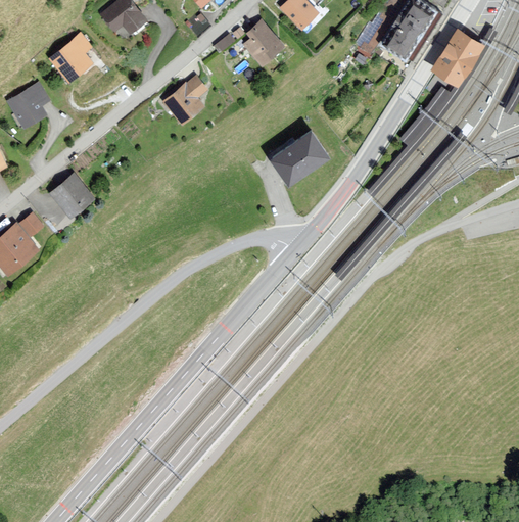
[(118,0),(99,13),(114,34),(124,27),(130,34),(148,20),(132,0),(118,0)]
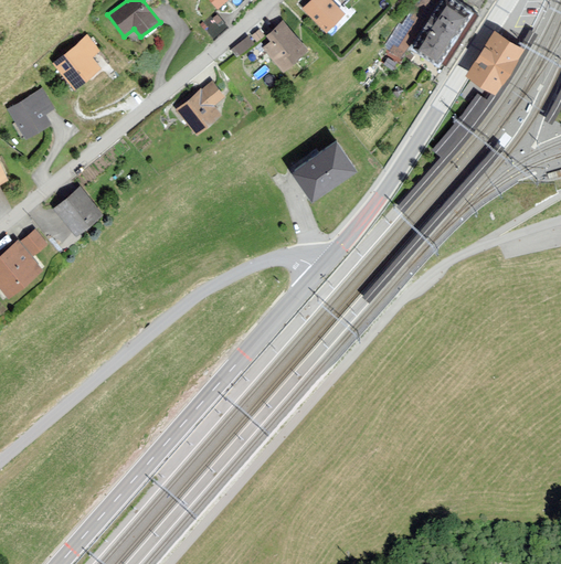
[(308,0),(306,2),(331,27),(350,9),(342,0),(308,0)]
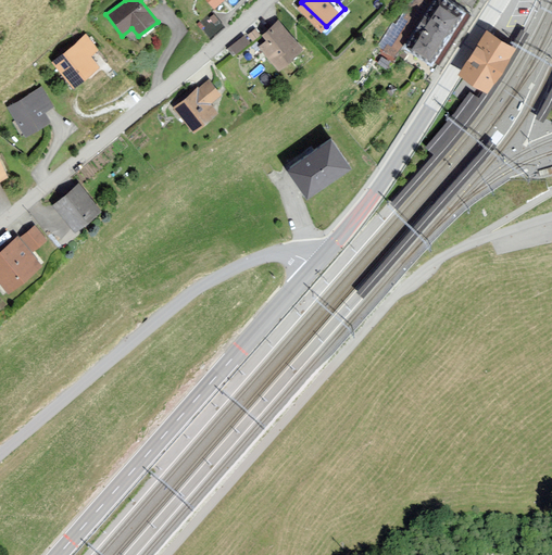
[(464,14),(442,0),(435,0),(409,43),(435,60),(464,14)]
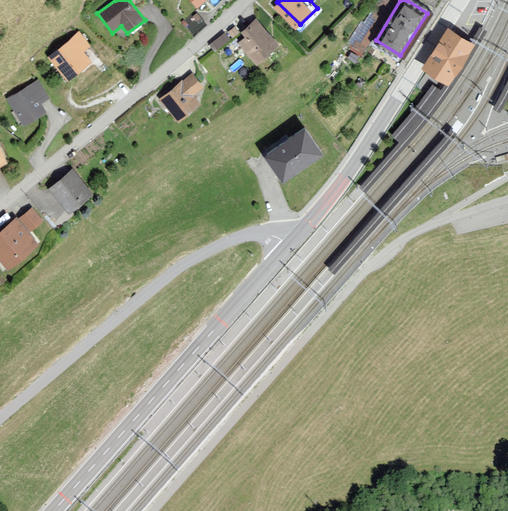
[(189,18),(197,29),(210,21),(202,9),(189,18)]
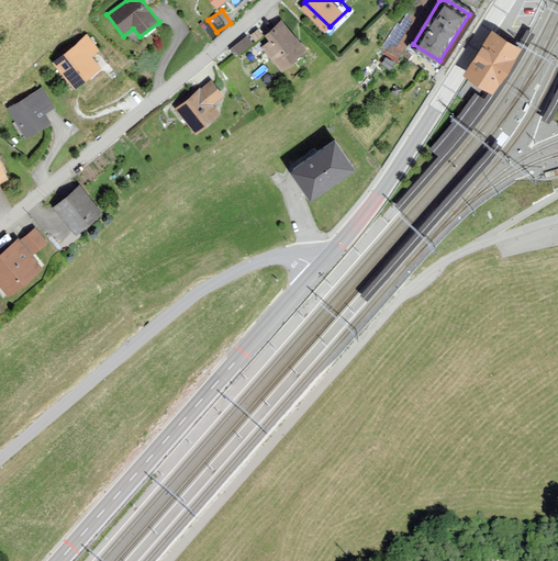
[(269,43),(261,48),(280,70),(305,49),(282,22),(264,36),(269,43)]
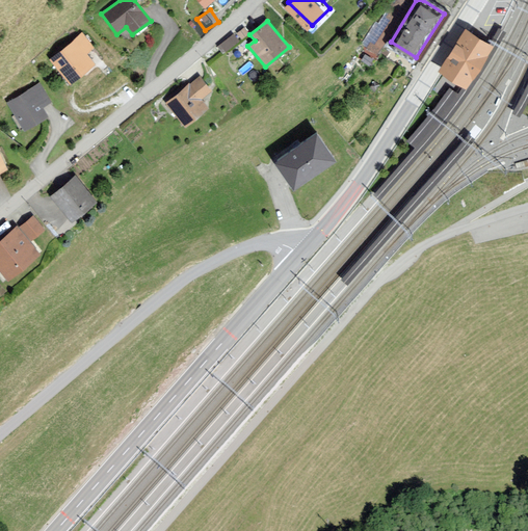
[(475,27),(469,23),(444,64),(460,75),(471,81),(497,40),(495,38),(475,27)]
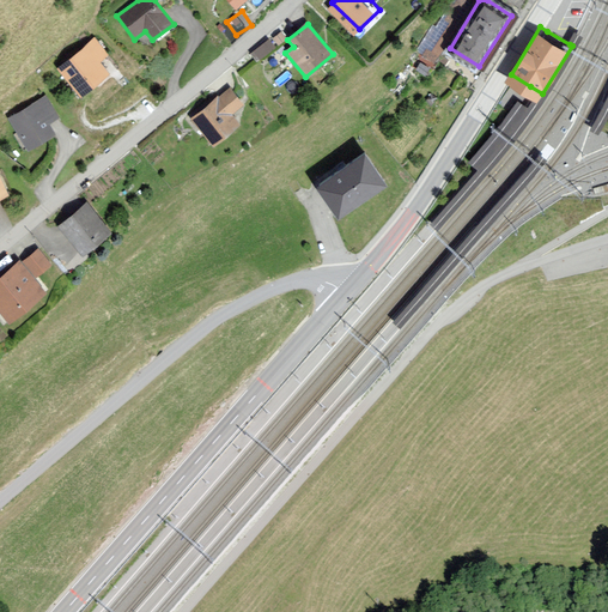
[(275,35),(256,48),(263,58),(283,43),(275,35)]
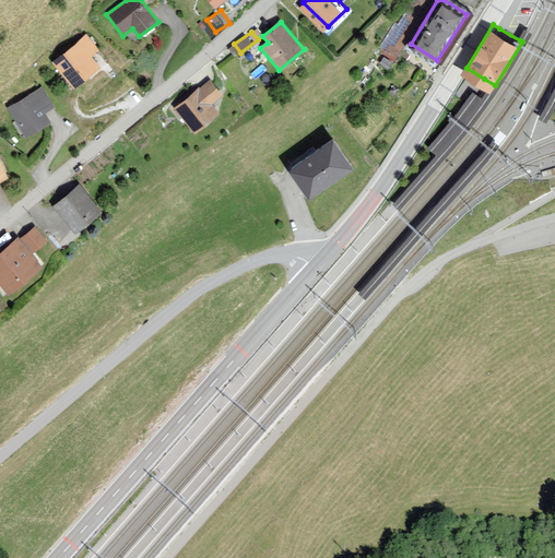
[(87,36),(52,62),(72,90),(101,69),(92,56),(98,50),(87,36)]
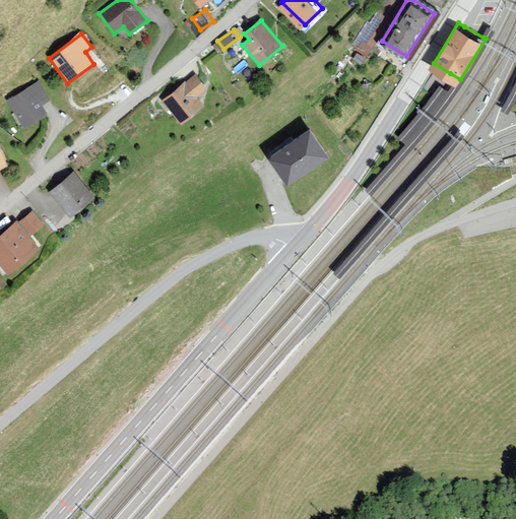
[(196,74),(162,101),(180,124),(204,107),(197,96),(207,89),(196,74)]
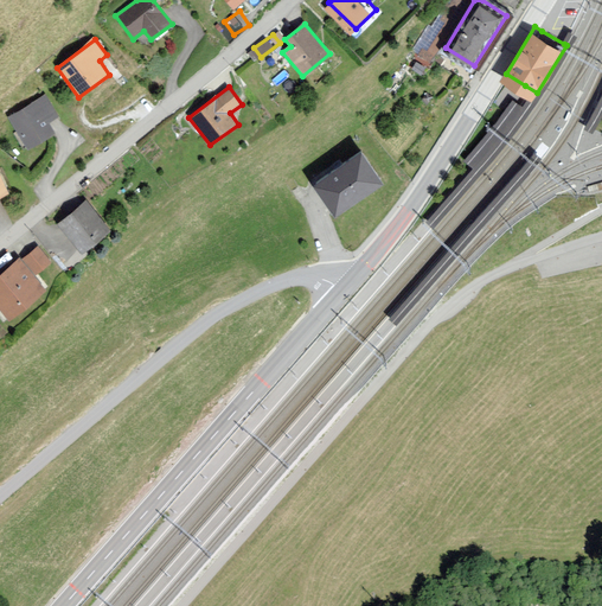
[(49,95),(10,115),(27,151),(56,135),(50,125),(61,119),(49,95)]
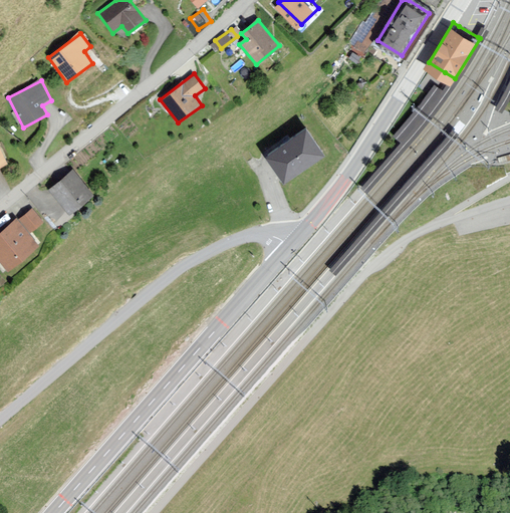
[(328,150),(310,124),(271,152),(289,177),(328,150)]
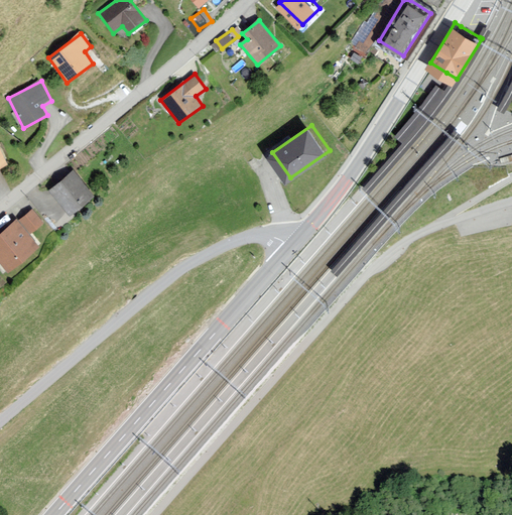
[(81,168),(56,188),(76,213),(100,192),(81,168)]
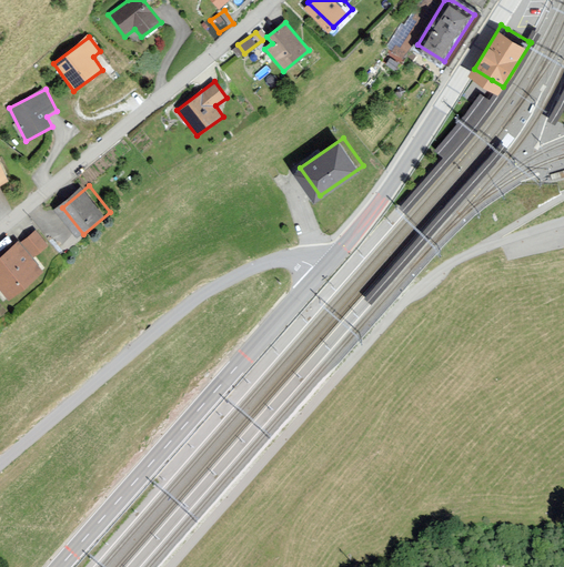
[(26,242),(0,262),(0,280),(16,301),(50,274),(26,242)]
